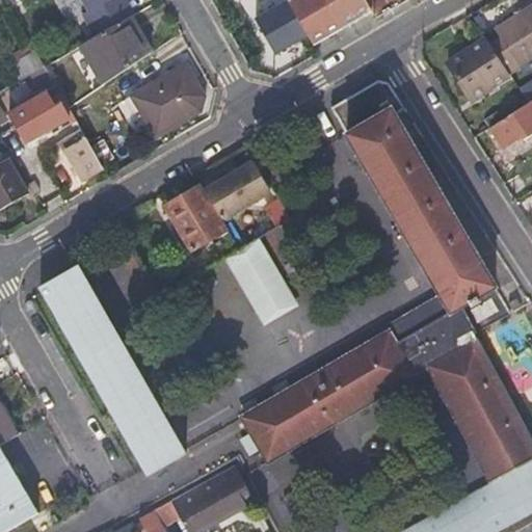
[(0,0),(0,11),(10,6),(6,0),(0,0)]
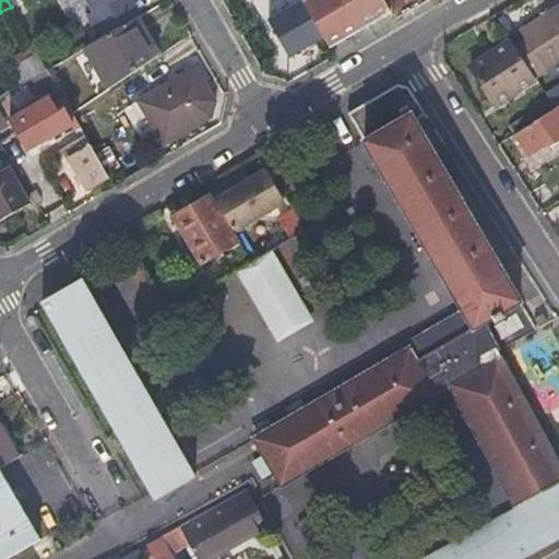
[(98,36),(127,20),(130,18),(119,0),(86,0),(92,10),(86,13),(98,36)]
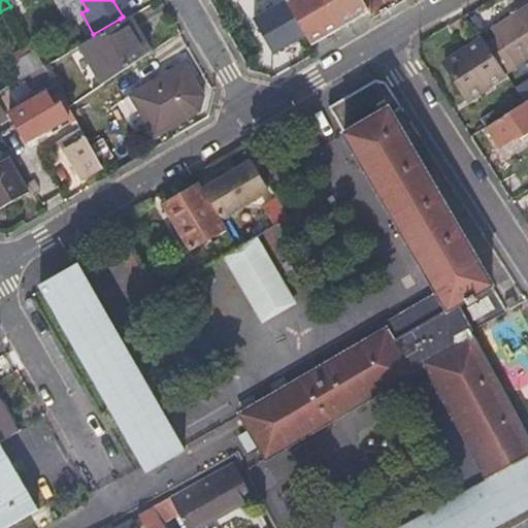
[(112,0),(123,17),(131,12),(124,0),(112,0)]
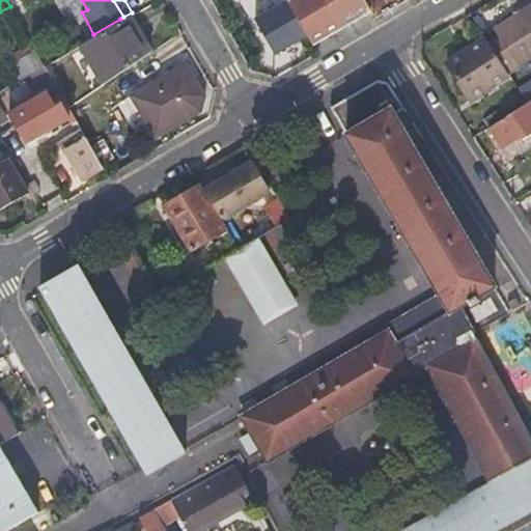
[(286,38),(304,29),(288,0),(287,0),(273,0),(277,6),(271,9),(286,38)]
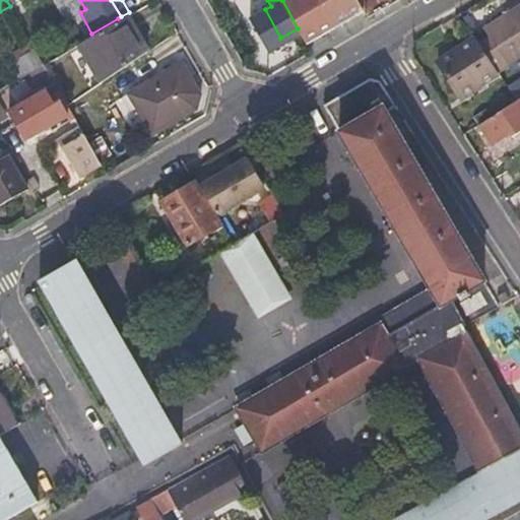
[(298,28),(307,44),(365,11),(359,0),(281,0),(282,0),(298,28)]
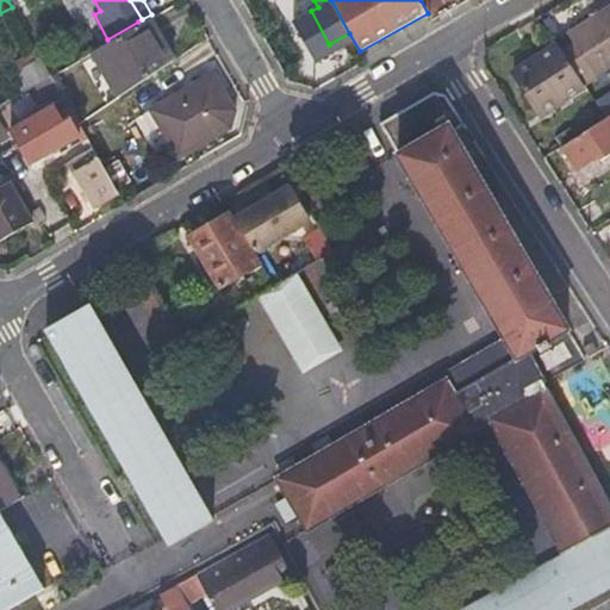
[(421,0),(428,13),(433,22),(467,0),(421,0)]
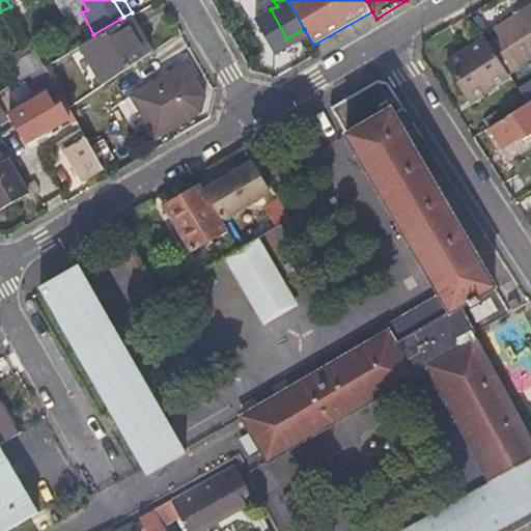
[(530,59),(530,8),(493,31),(515,70),(530,59)]
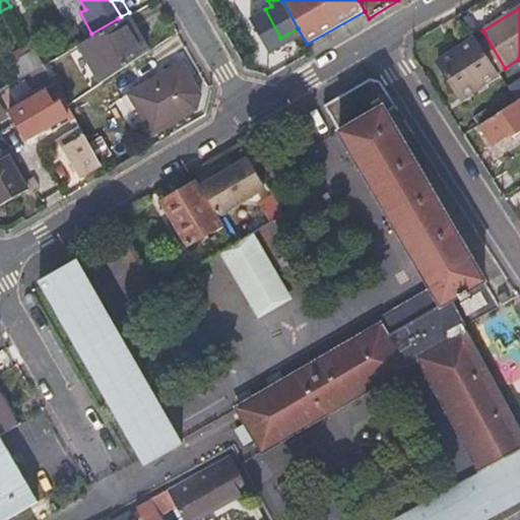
[(100,80),(138,54),(118,18),(91,34),(76,43),(100,80)]
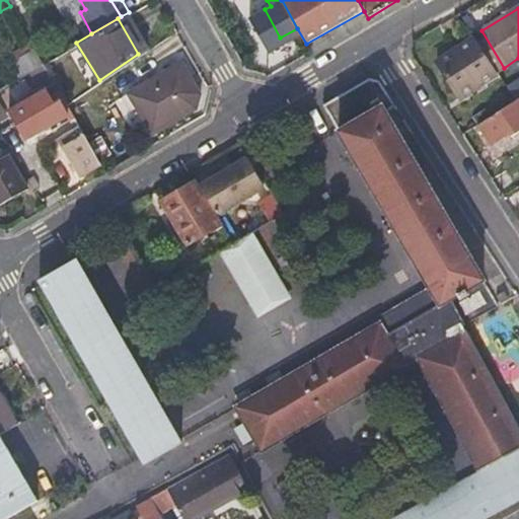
[(44,64),(64,52),(56,36),(34,49),(44,64)]
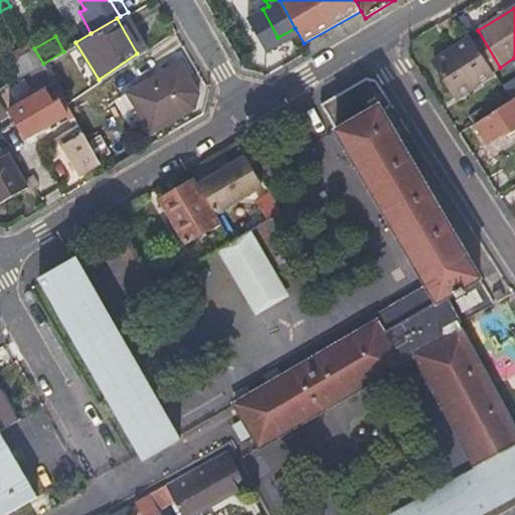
[(489,76),(467,40),(430,62),(453,100),(489,76)]
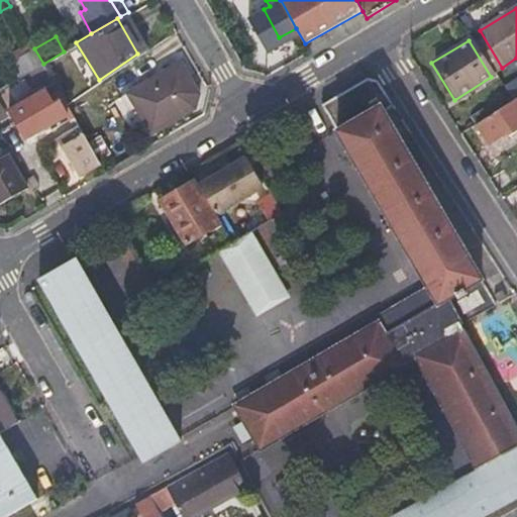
[(26,75),(43,64),(34,48),(34,47),(16,58),(26,75)]
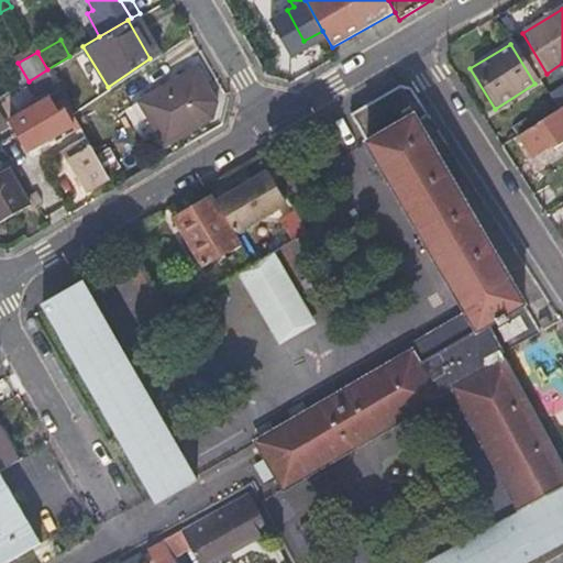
[(165,145),(214,117),(216,102),(195,67),(140,100),(165,145)]
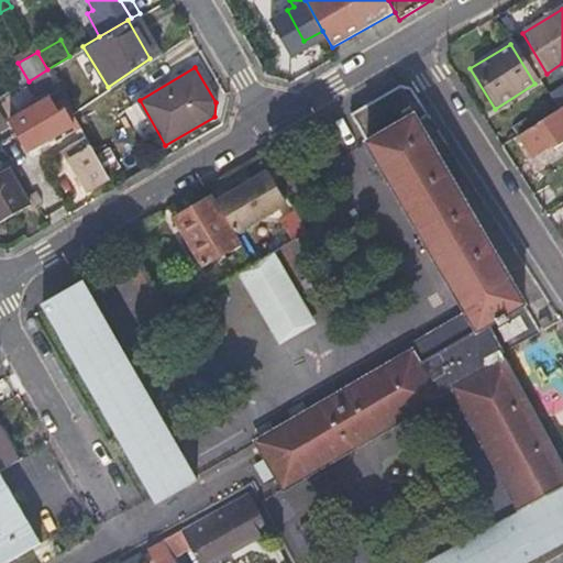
[(562,471),(547,442),(499,357),(539,334),(416,122),(428,114),(412,90),(399,85),(352,112),(350,113),(466,312),(406,346),(409,352),(256,441),(283,488),(455,389),(520,511),(424,562),(520,562),(562,540),(562,471)]
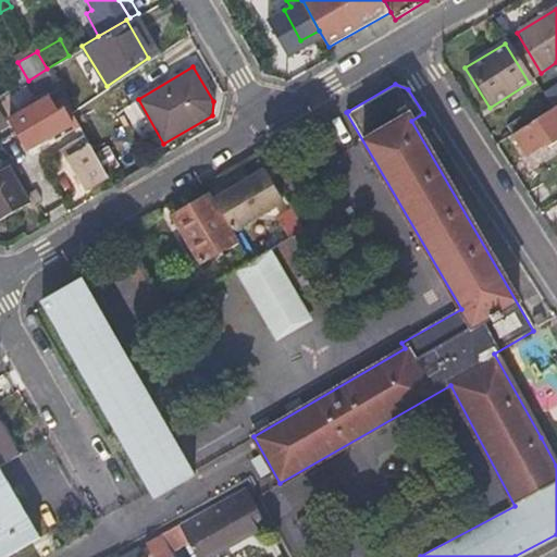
[(77,122),(73,112),(60,93),(11,121),(28,150),(77,122)]
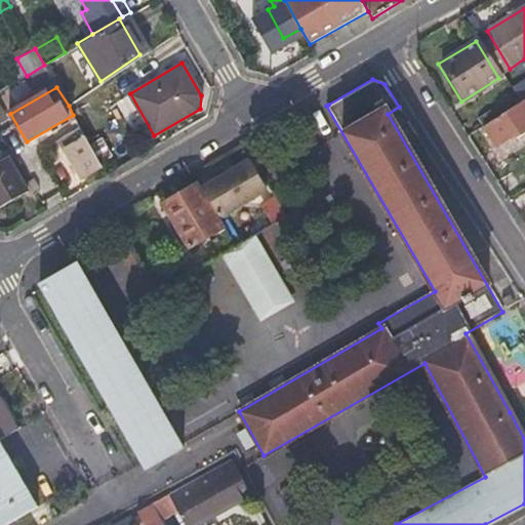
[(85,115),(76,101),(69,106),(73,115),(77,120),(85,115)]
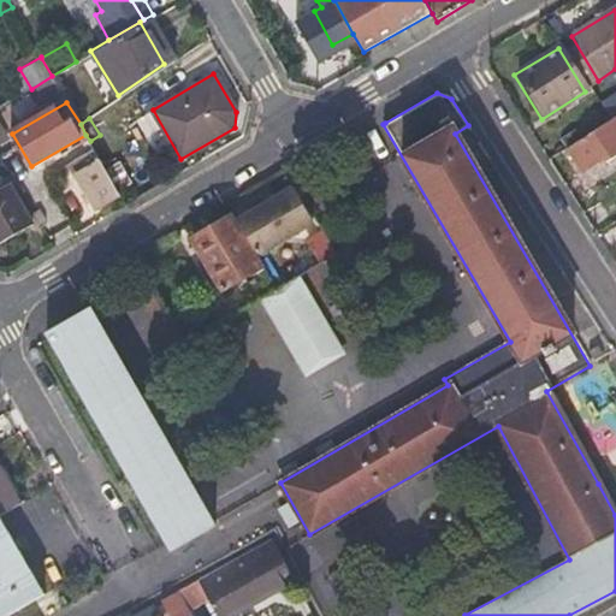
[(615,118),(614,120),(567,148),(581,171),(615,149),(615,118)]
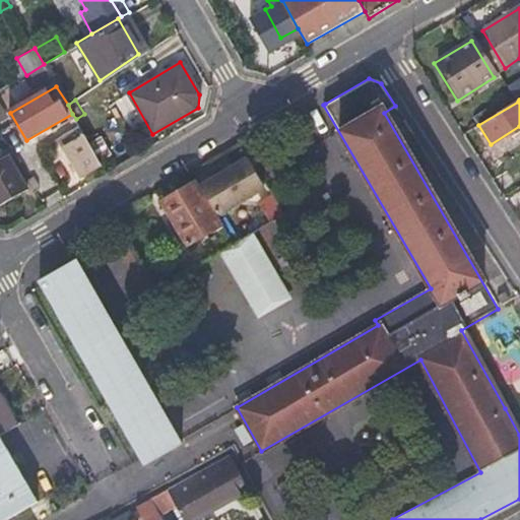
[(82,176),(103,165),(80,126),(60,137),(82,176)]
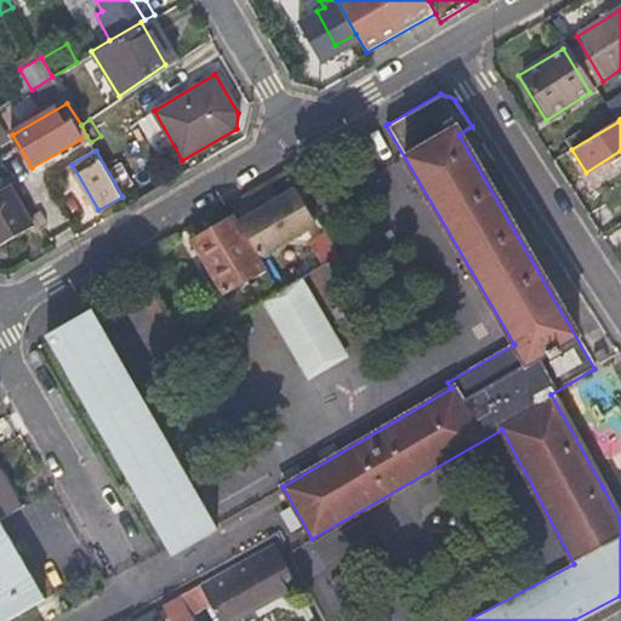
[(0,246),(32,228),(7,186),(0,189),(0,246)]
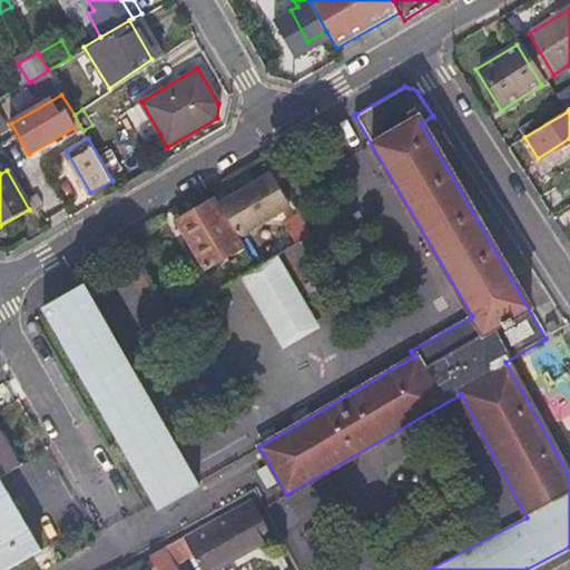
[(294,212),(284,196),(282,198),(268,176),(231,197),(243,218),(269,204),(281,220),(294,212)]
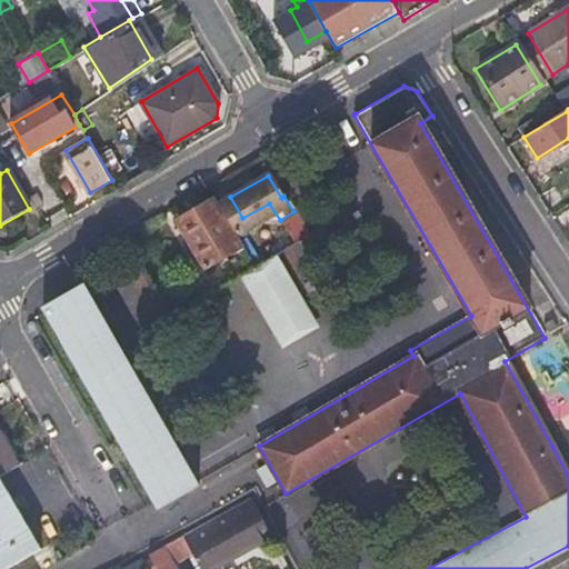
[(176,220),(201,268),(239,247),(211,199),(176,220)]
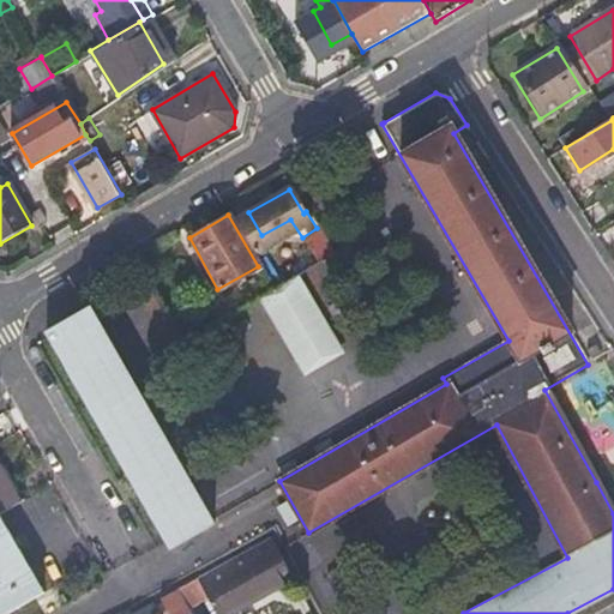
[(281,241),(257,256),(271,282),(296,268),(281,241)]
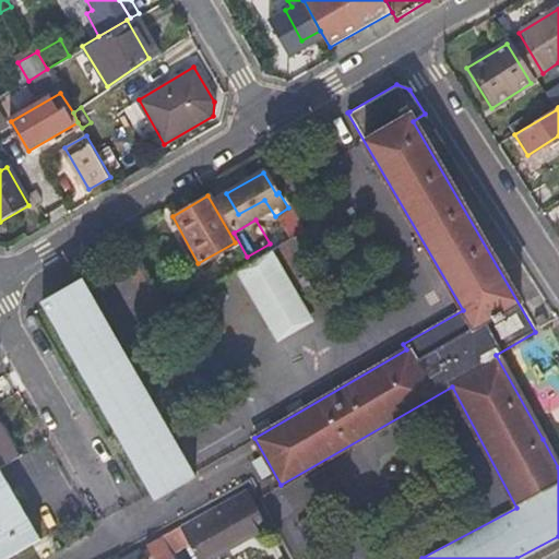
[(294,321),(259,261),(246,270),(278,330),(294,321)]
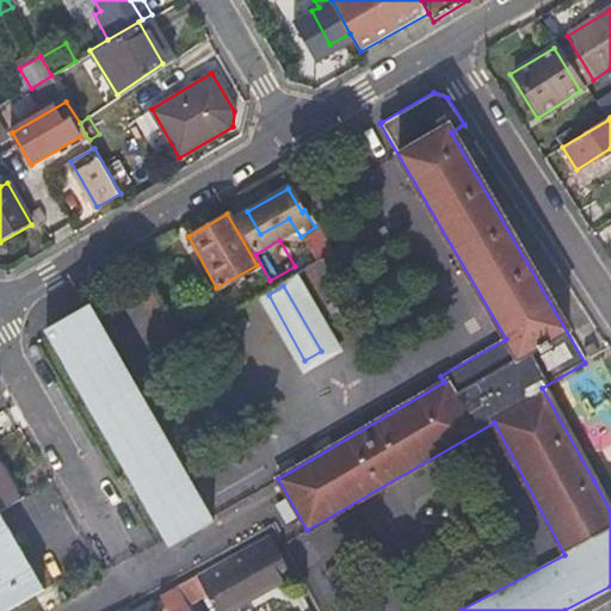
[(45,331),(168,545),(214,520),(88,304),(45,331)]
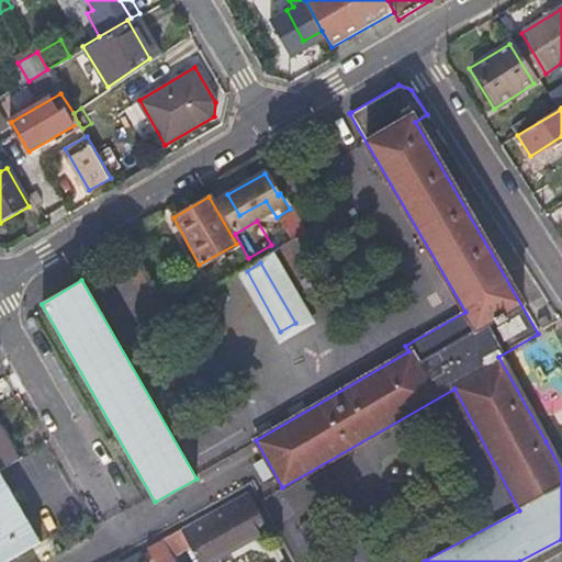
[(0,471),(17,461),(0,435),(0,471)]
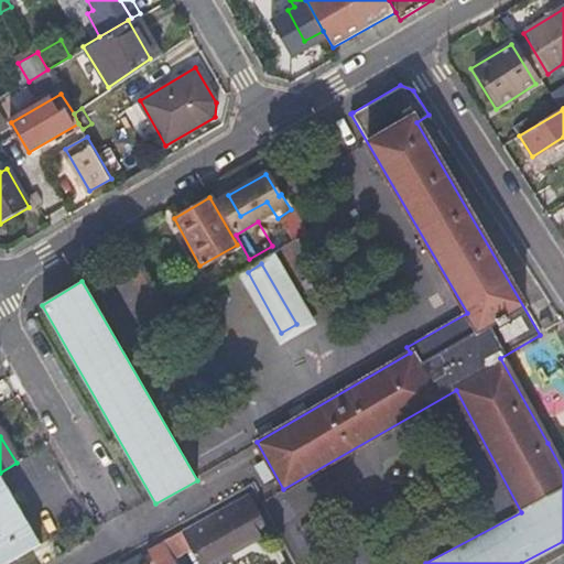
[(0,563),(9,563),(39,545),(0,478),(0,563)]
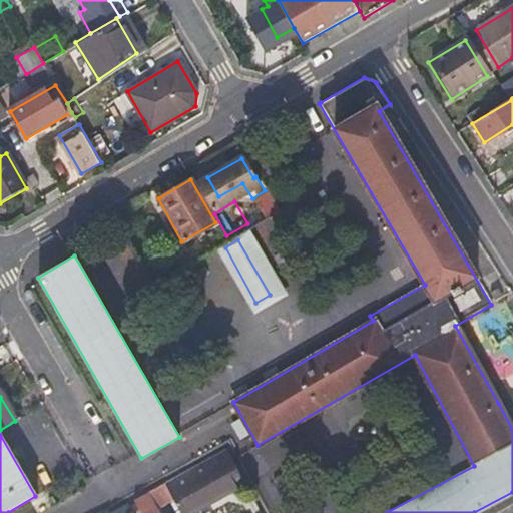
[(233,493),(245,486),(224,449),(212,457),(216,467),(169,493),(180,512),(195,512),(196,512),(194,509),(231,489),(233,493)]
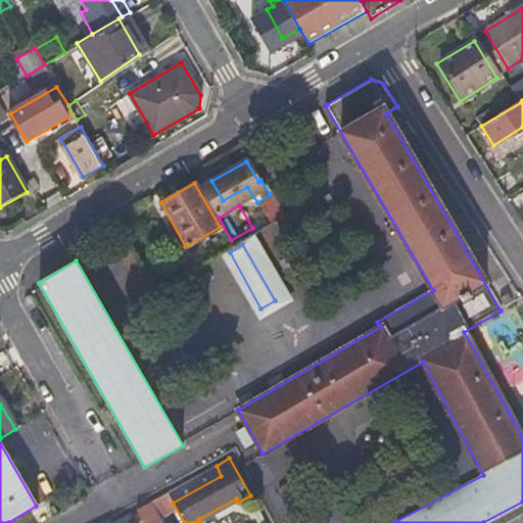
[(217,466),(168,491),(173,503),(221,476),(217,466)]
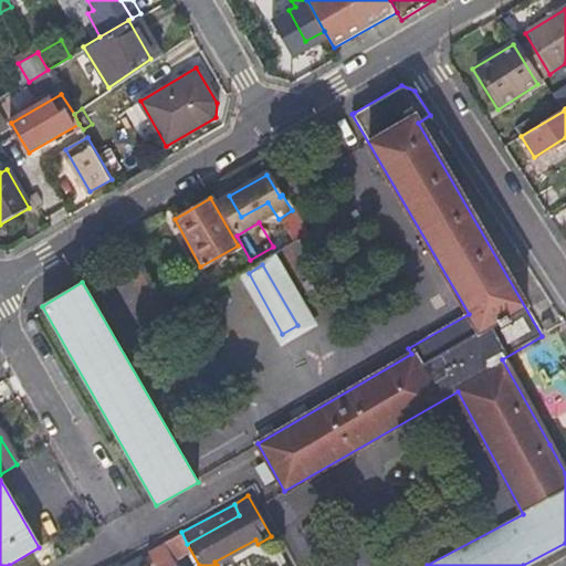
[(152,562),(143,565),(177,565),(164,542),(147,552),(152,562)]
